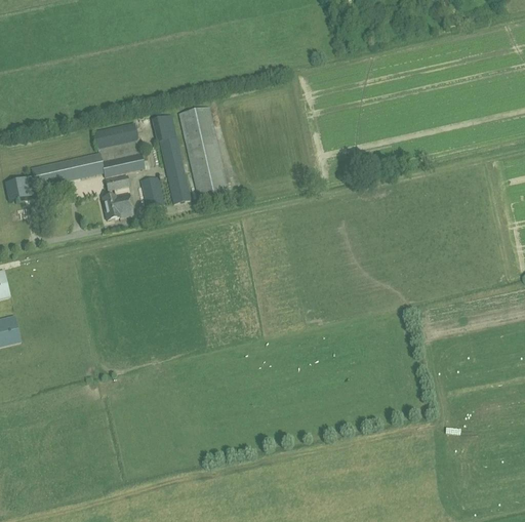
[(445,0),(448,9),(454,8),(453,0),(445,0)]
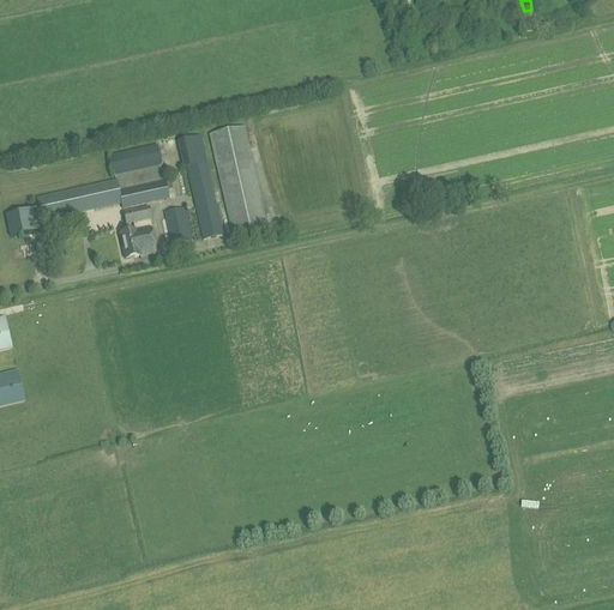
[(209,132),(232,231),(268,223),(245,124),(209,132)]
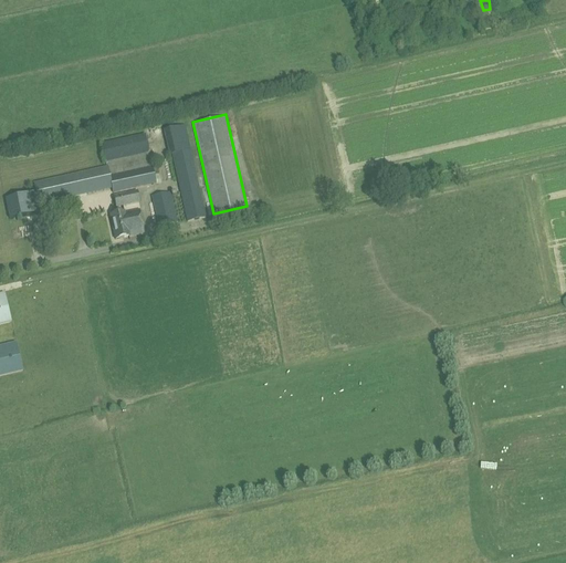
[(169,153),(171,152),(186,219),(206,215),(185,123),(164,128),(169,153)]
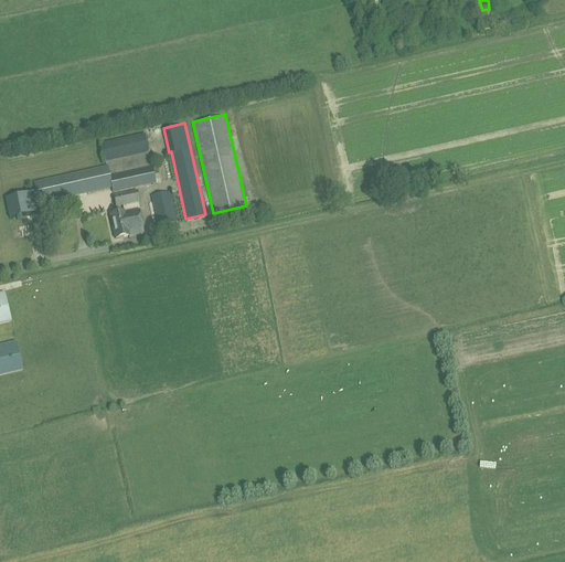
[(105,159),(149,150),(145,131),(102,140),(105,159)]
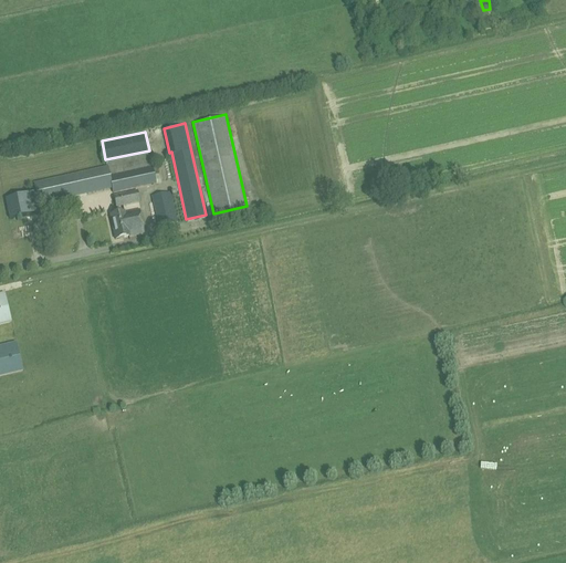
[(149,150),(105,159),(106,164),(107,164),(109,173),(153,164),(149,150)]
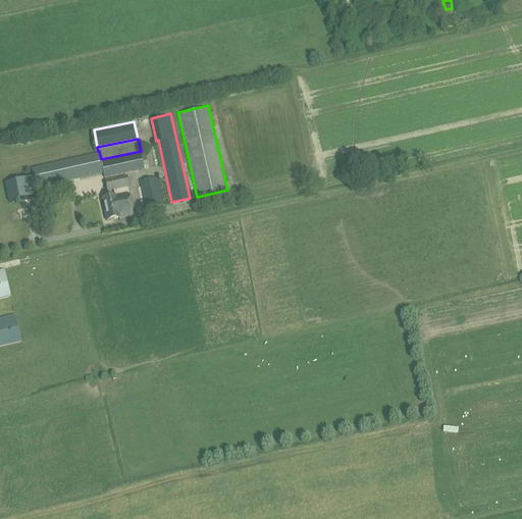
[(144,166),(141,151),(101,159),(99,151),(98,151),(31,166),(33,174),(18,177),(4,179),(8,200),(37,194),(36,187),(102,171),(103,175),(144,166)]
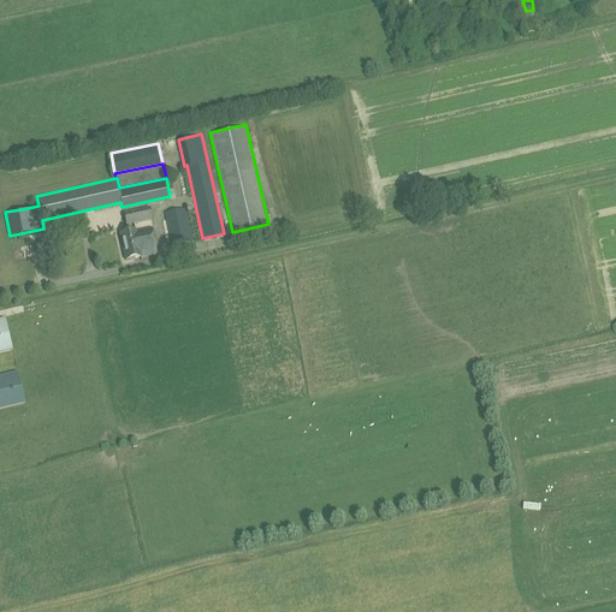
[(153,217),(149,205),(123,209),(126,223),(153,217)]
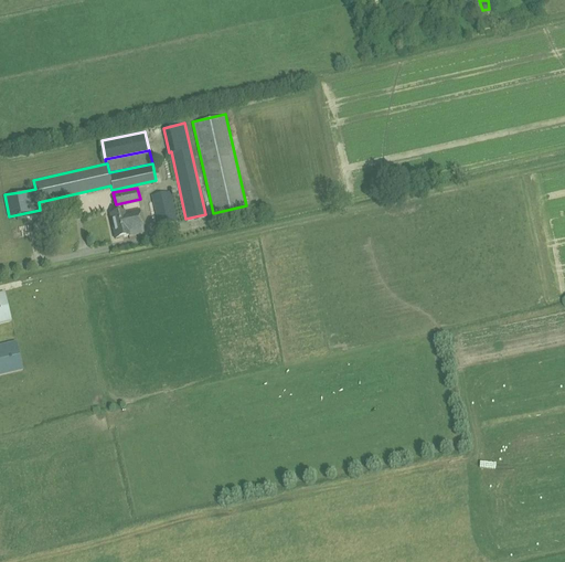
[(157,223),(178,218),(171,189),(151,193),(157,223)]
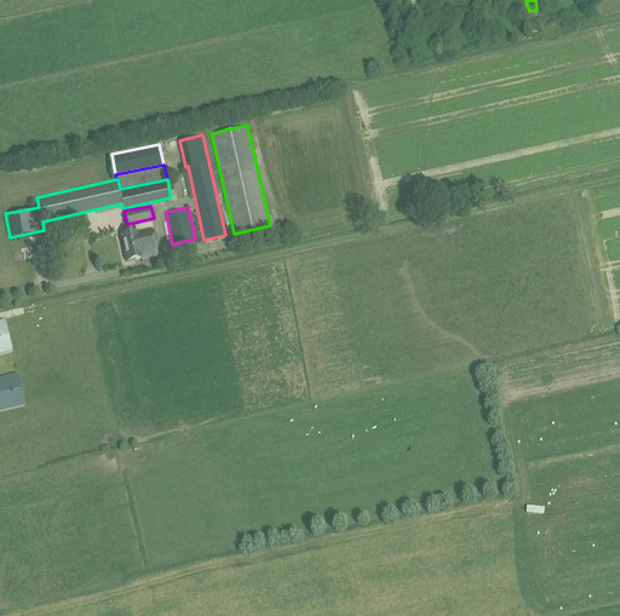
[(137,229),(120,232),(126,259),(142,255),(159,252),(153,226),(137,230),(137,229)]
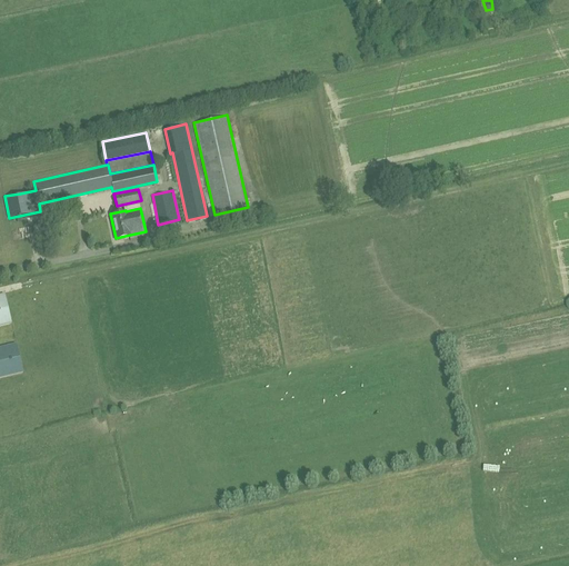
[(0,375),(22,369),(16,341),(0,345),(0,323),(11,320),(3,291),(0,291),(0,375)]
